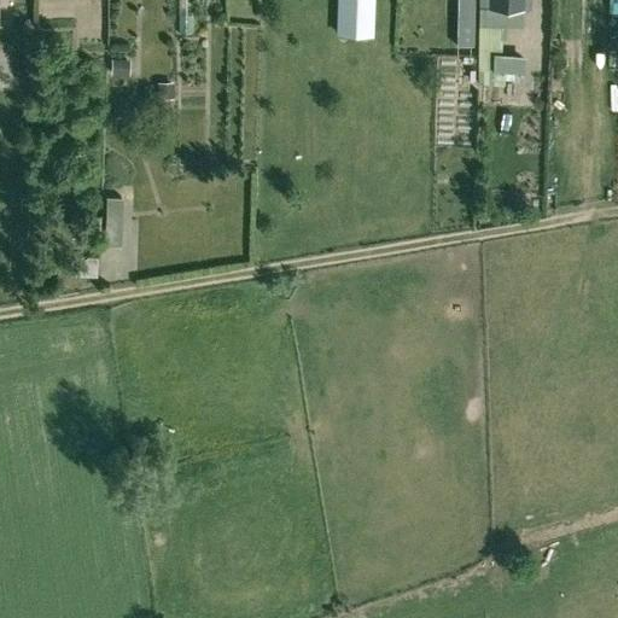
[(373,35),(373,0),(337,0),(336,34),(373,35)]
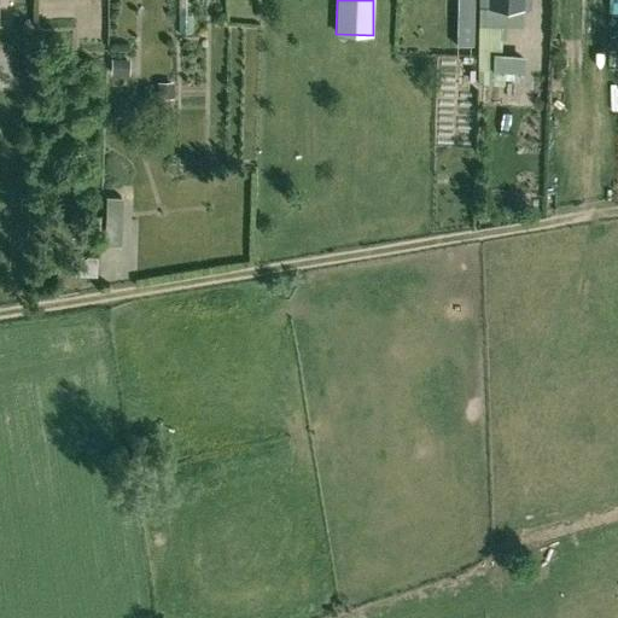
[(472,0),(458,0),(458,16),(472,17),(472,0)]
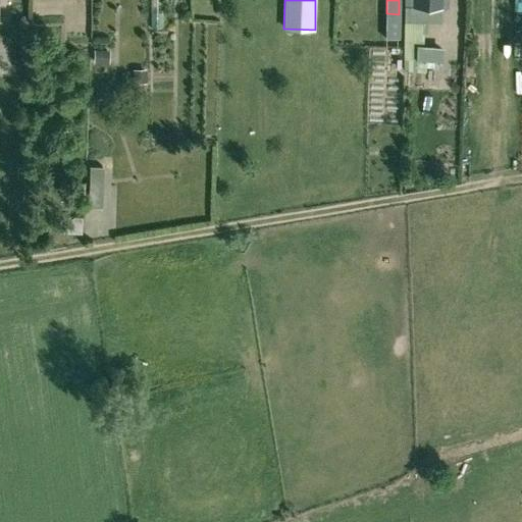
[(405,8),(405,21),(442,21),(441,0),(412,0),(412,8),(407,8),(405,8)]
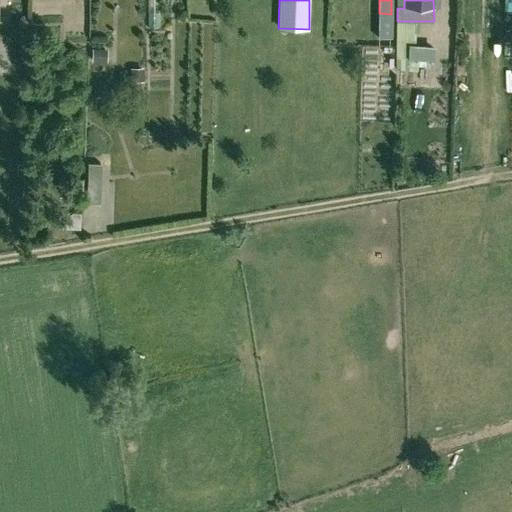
[(418,23),(418,38),(435,39),(436,24),(418,23)]
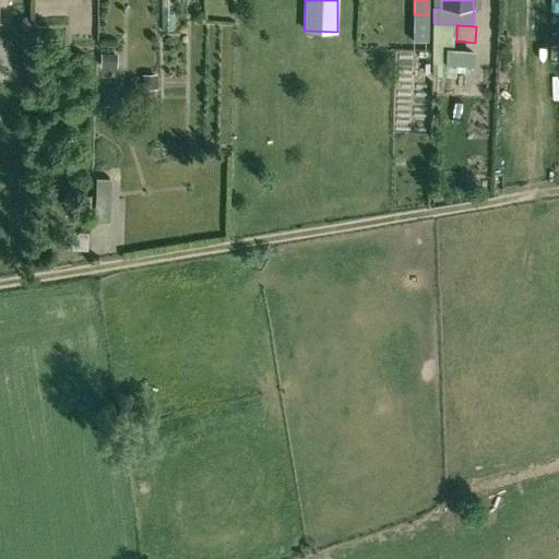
[(0,55),(0,79),(19,75),(15,52),(0,55)]
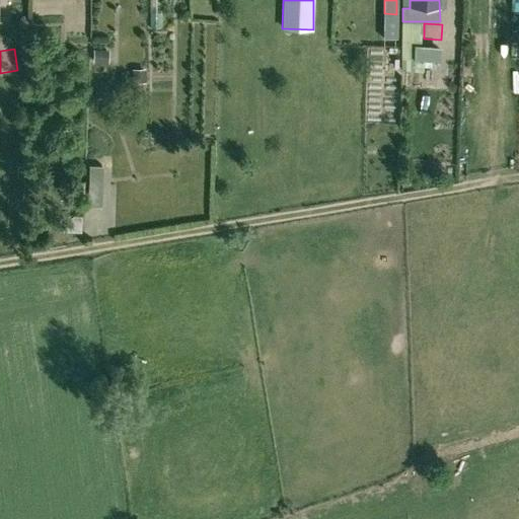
[(92,62),(104,63),(104,49),(93,49),(92,62)]
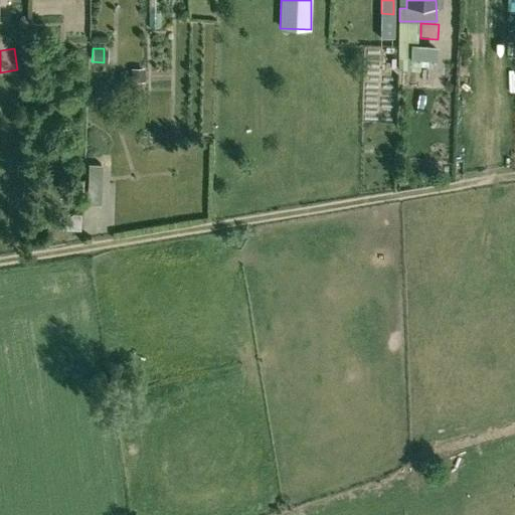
[(422,59),(399,58),(398,68),(421,70),(422,59)]
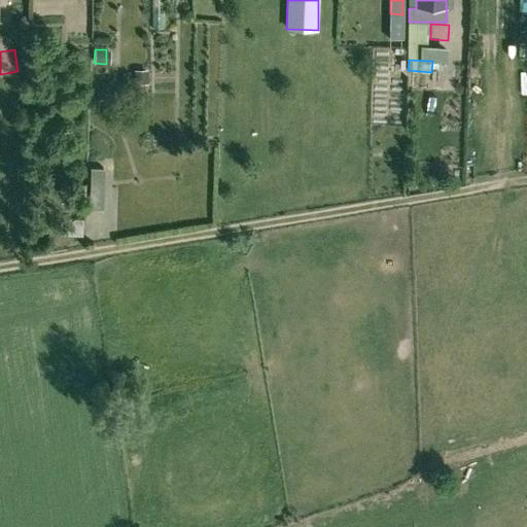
[(147,85),(146,72),(134,72),(135,86),(147,85)]
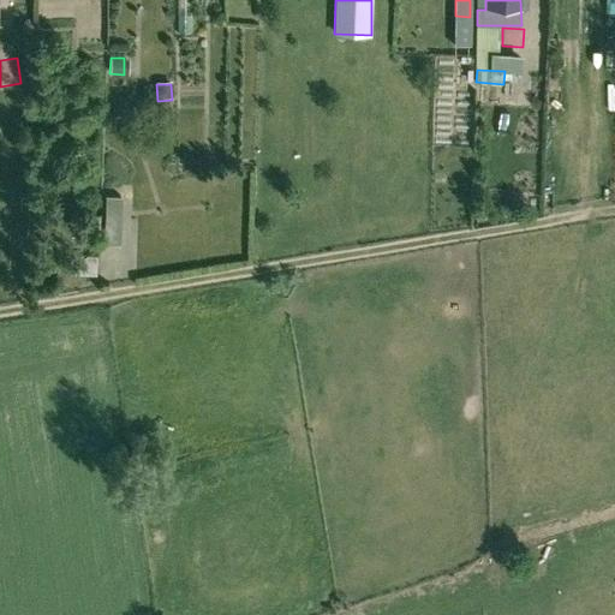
[(506,87),(506,102),(524,102),(524,87),(506,87)]
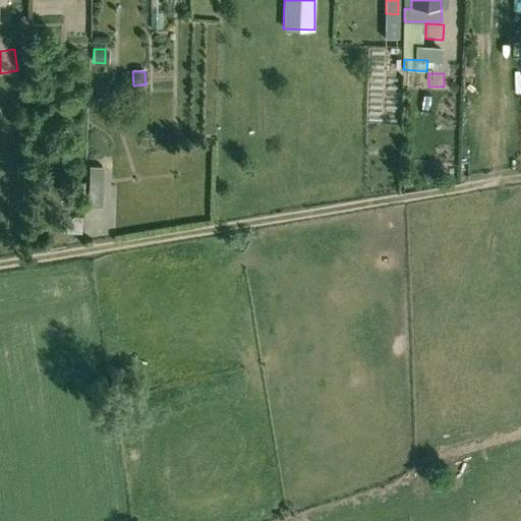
[(108,203),(109,161),(91,161),(91,201),(108,203)]
